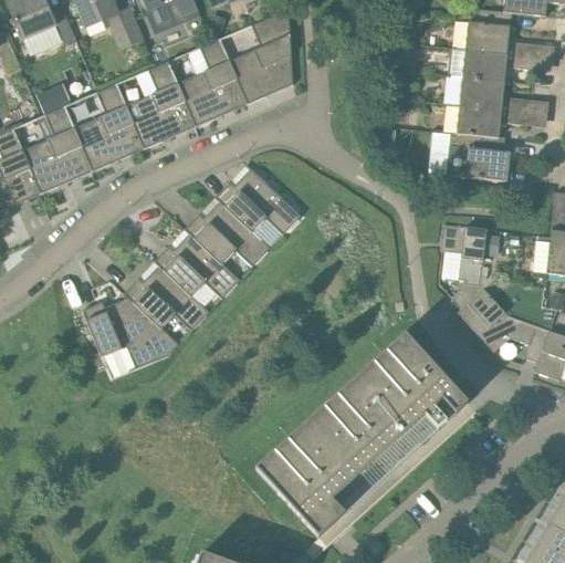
[(51,12),(45,0),(13,0),(8,2),(30,55),(62,42),(64,47),(77,41),(63,7),(51,12)]
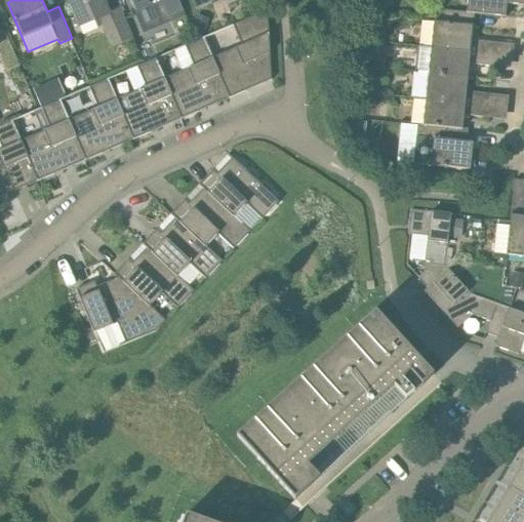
[(109,7),(106,0),(68,0),(80,26),(95,19),(97,26),(102,24),(111,45),(134,35),(121,3),(109,7)]
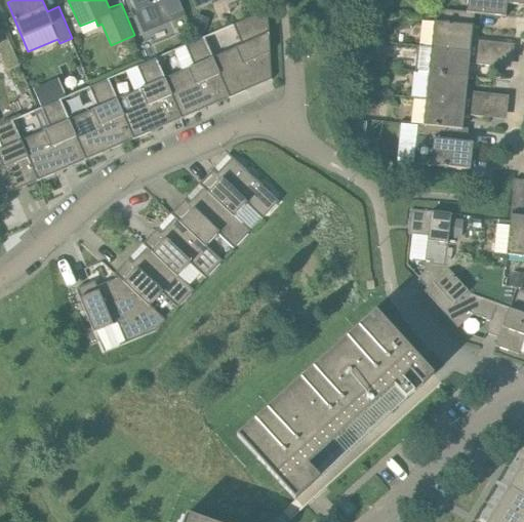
[(132,0),(136,8),(156,0),(162,0),(169,18),(186,12),(179,0),(132,0)]
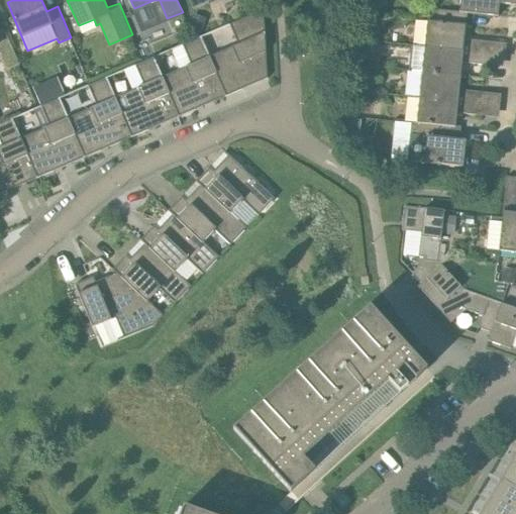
[(460,0),(459,9),(438,7),(438,9),(430,8),(429,18),(467,22),(468,11),(498,14),(500,2),(500,0),(460,0)]
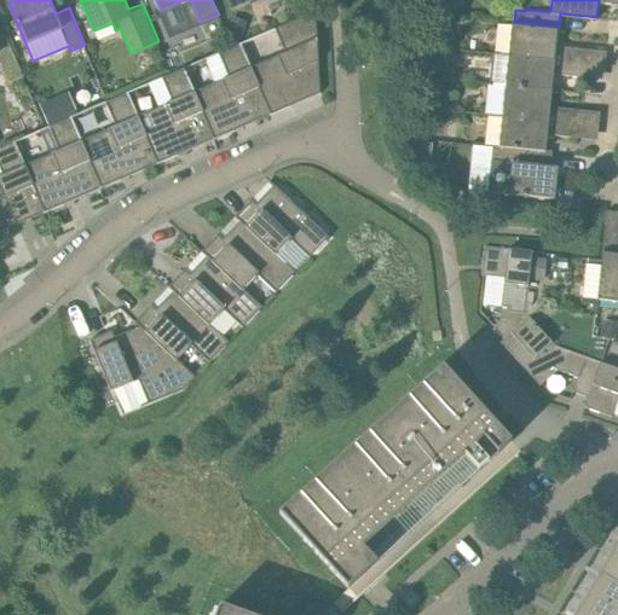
[(235,45),(266,116),(322,92),(316,10),(276,27),(287,50),(253,65),(242,41),(235,45)]
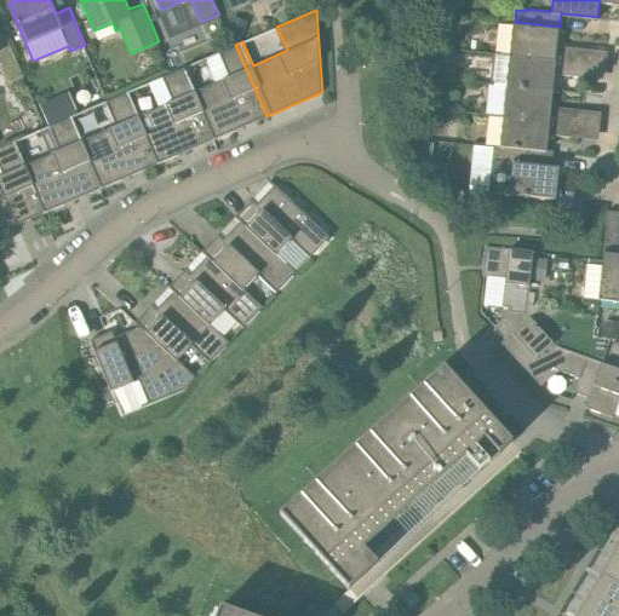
[(245,35),(250,18),(234,15),(229,32),(245,35)]
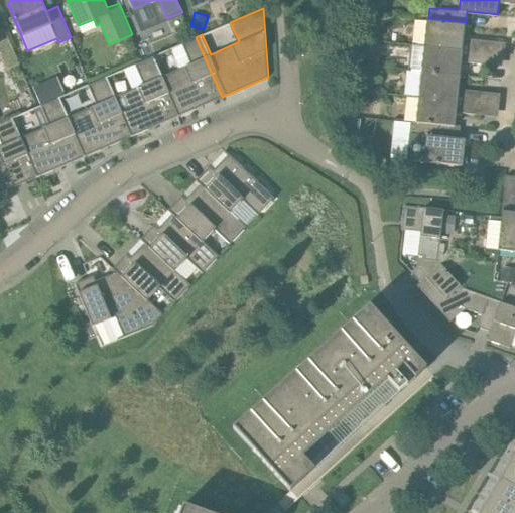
[(423,43),(462,48),(464,37),(466,22),(428,18),(426,18),(423,43)]
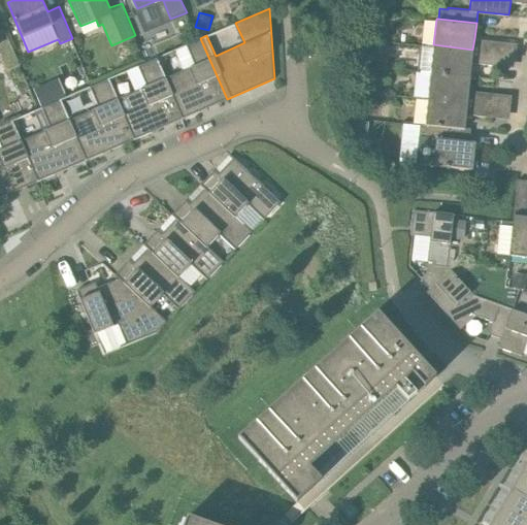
[(0,29),(0,60),(2,60),(6,70),(21,64),(5,27),(0,29)]
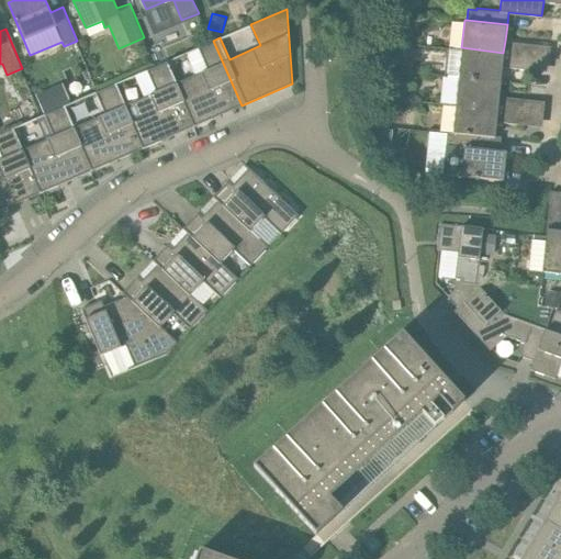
[(191,126),(242,105),(213,41),(199,47),(209,68),(177,82),(167,60),(163,63),(191,126)]
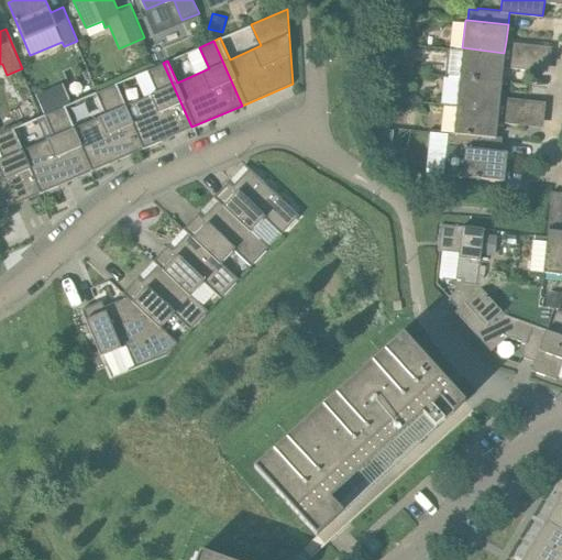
[(528,43),(513,41),(511,53),(527,55),(528,43)]
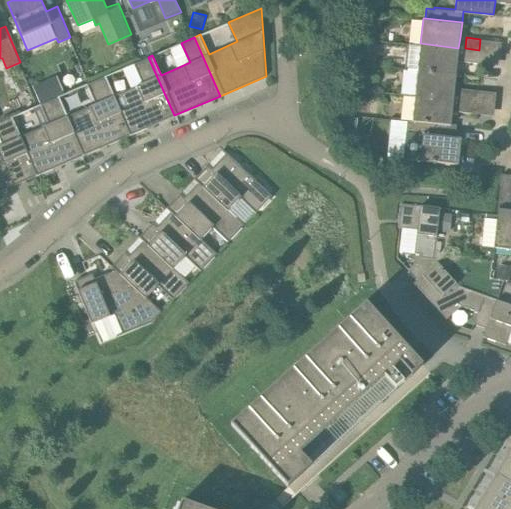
[(456,73),(458,59),(458,48),(420,43),(409,42),(406,67),(418,69),(456,73)]
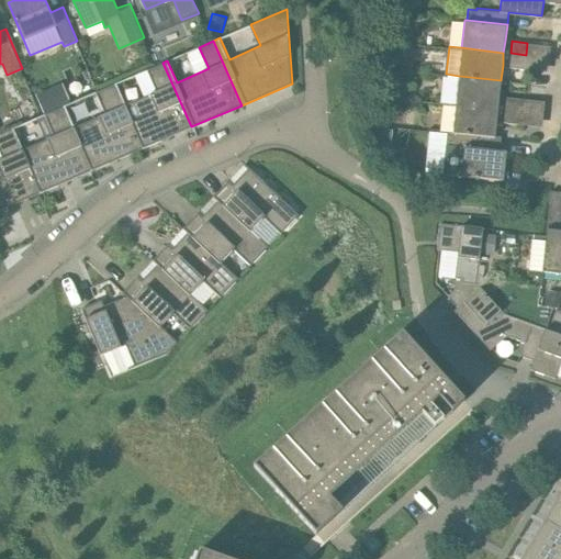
[(526,55),(511,53),(508,66),(524,67),(526,55)]
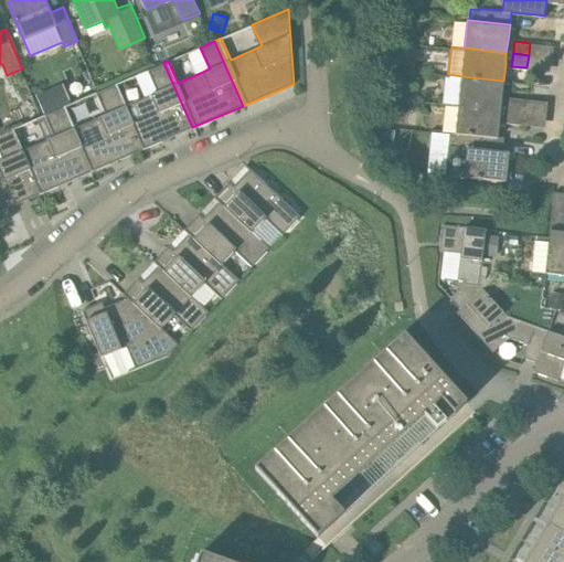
[(141,149),(192,127),(163,63),(149,70),(158,91),(126,105),(116,83),(113,85),(141,149)]
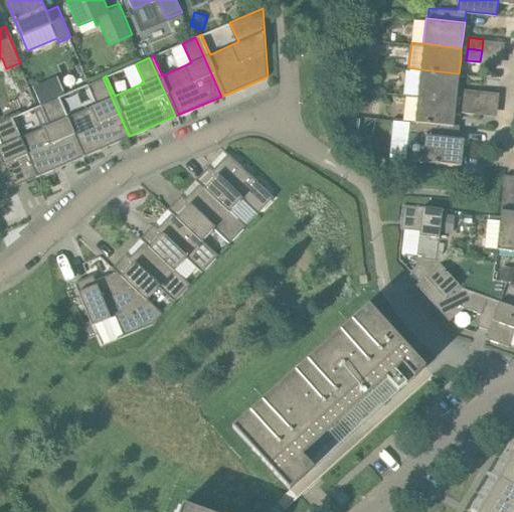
[(417,95),(456,99),(458,87),(459,73),(420,69),(417,95)]
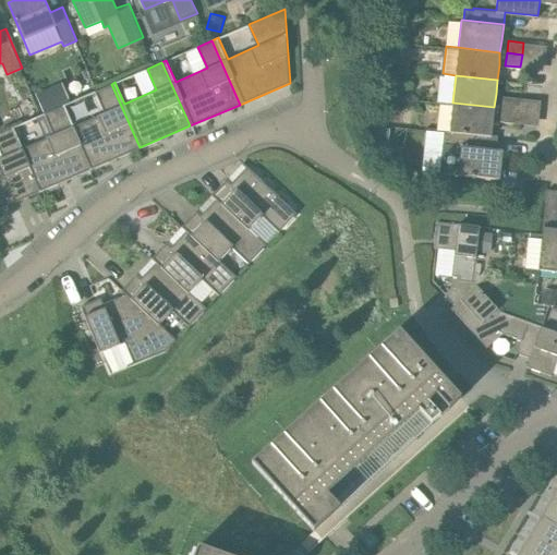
[(89,169),(140,147),(111,84),(97,91),(107,112),(75,125),(65,104),(62,106),(89,169)]
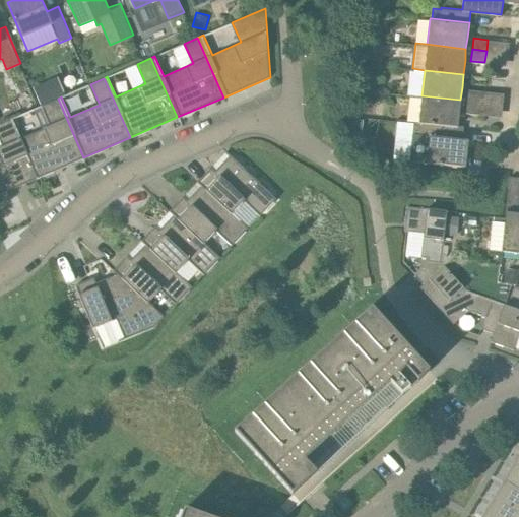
[(54,99),(48,82),(31,89),(39,105),(54,99)]
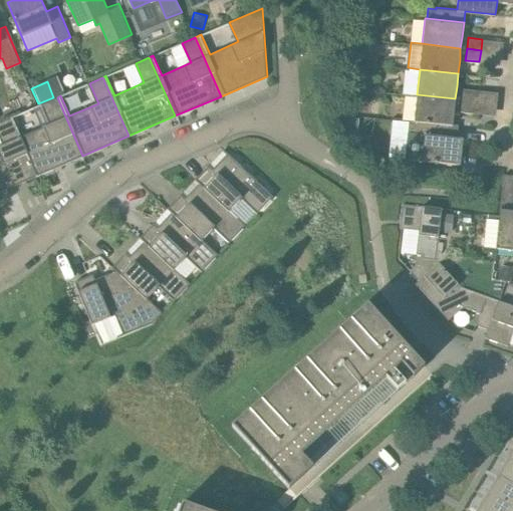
[(461,99),(475,100),(476,89),(462,87),(461,99)]
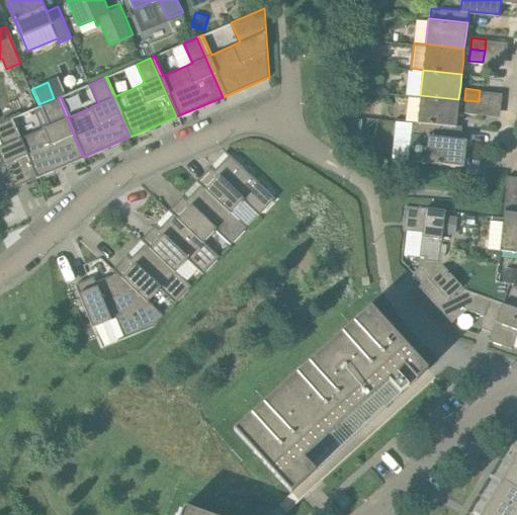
[(478,113),(479,101),(464,100),(458,99),(420,95),(417,120),(456,124),(457,111),(478,113)]
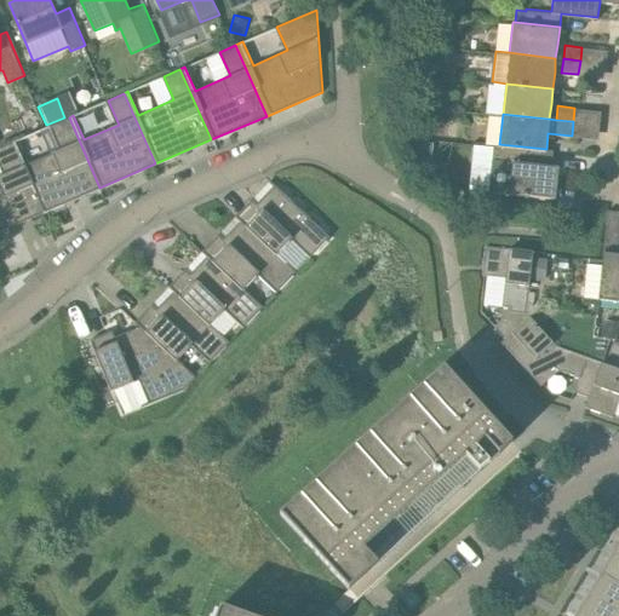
[(44,212),(99,188),(69,117),(50,125),(61,149),(27,163),(16,139),(13,140),(44,212)]
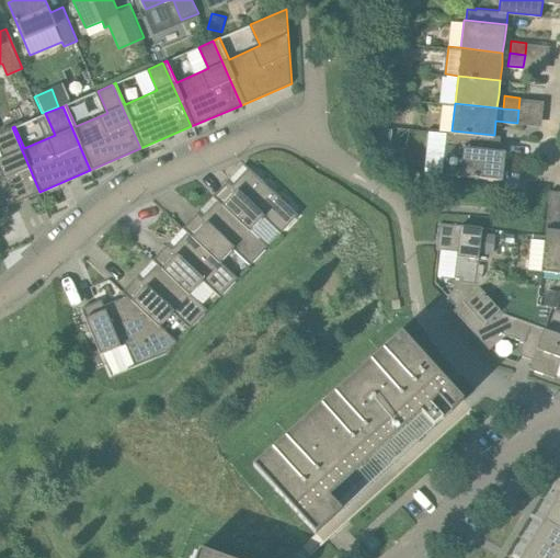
[(378,145),(380,145),(390,146),(392,128),(378,126),(377,137),(376,145),(378,145)]
